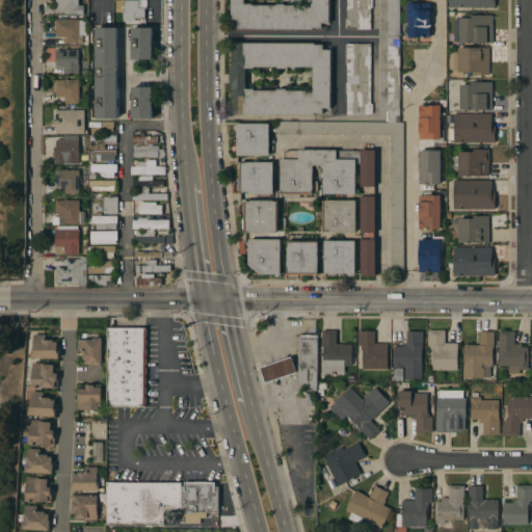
[(78,0),(78,5),(83,5),(83,15),(64,14),(64,12),(55,12),(55,5),(57,5),(57,2),(55,2),(55,0),(78,0)]
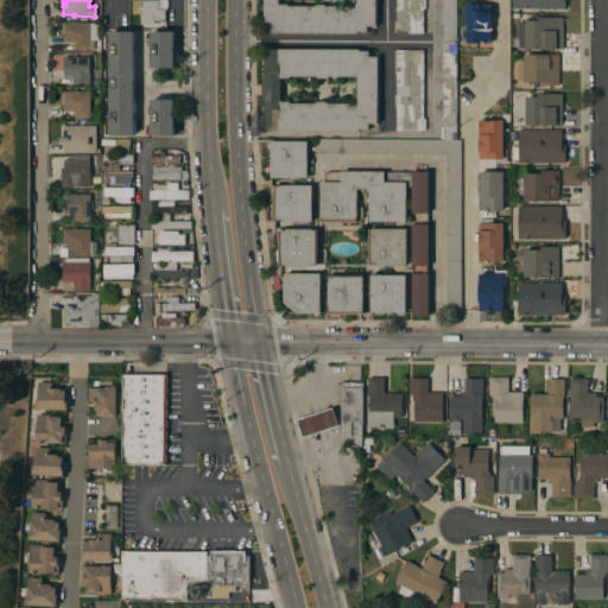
[(127,0),(127,13),(119,13),(118,0),(127,0)]
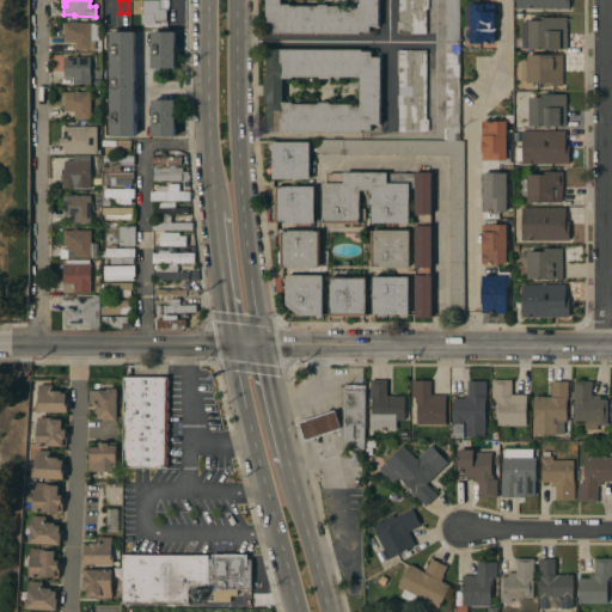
[(142,0),(159,0),(159,1),(161,1),(161,4),(159,4),(159,10),(166,10),(166,13),(170,13),(170,18),(167,18),(167,22),(146,22),(144,20),(142,19),(141,18),(140,14),(140,12),(142,14),(142,0)]
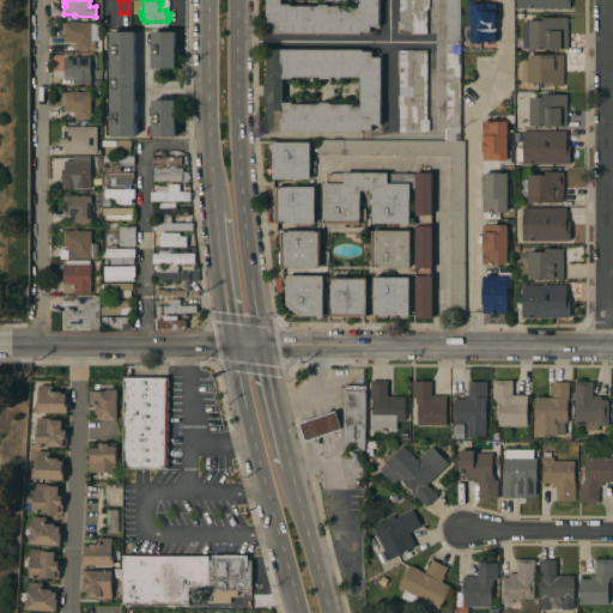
[(380,0),(380,26),(370,26),(370,32),(360,32),(360,34),(266,34),(266,0),(380,0)]
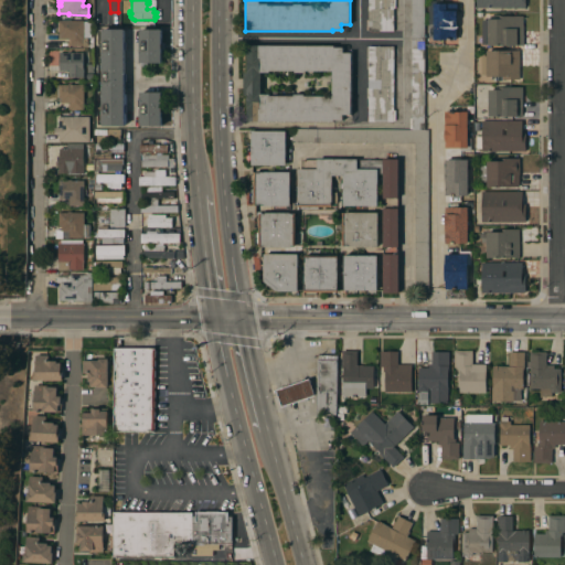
[(424,0),(424,129),(428,129),(428,292),(415,292),(415,142),(292,144),(291,129),(412,129),(412,118),(409,118),(409,107),(412,107),(412,10),(409,10),(409,4),(412,4),(412,0),(424,0)]
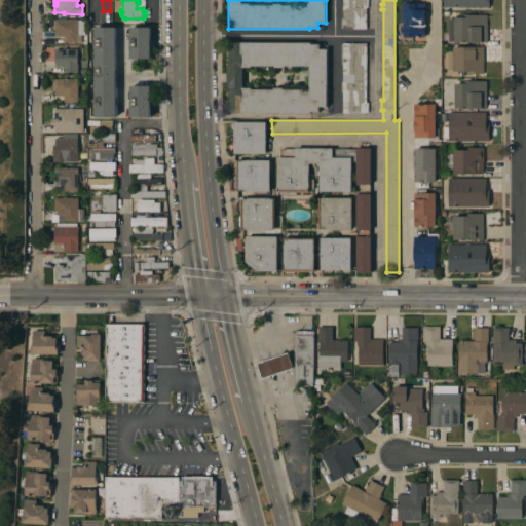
[(366,0),(366,29),(343,29),(340,29),(340,0),(366,0)]
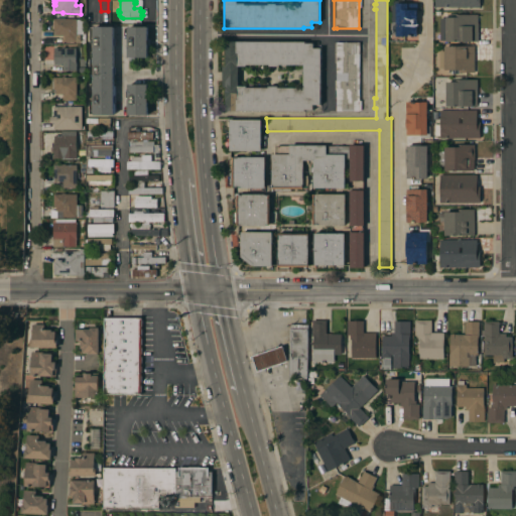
[(478,0),(433,0),(434,8),(478,7),(478,0)]
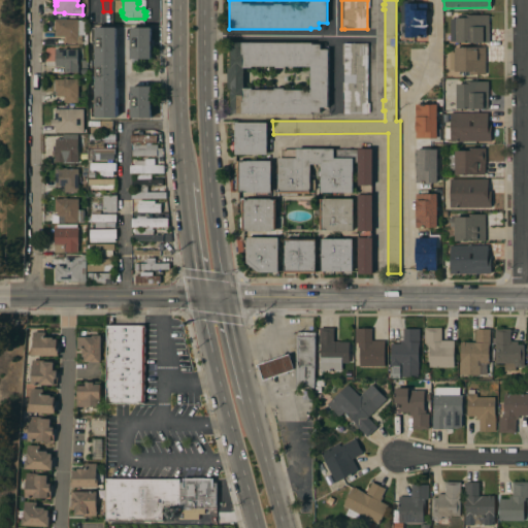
[(405,3),(426,3),(427,37),(405,37),(405,3)]
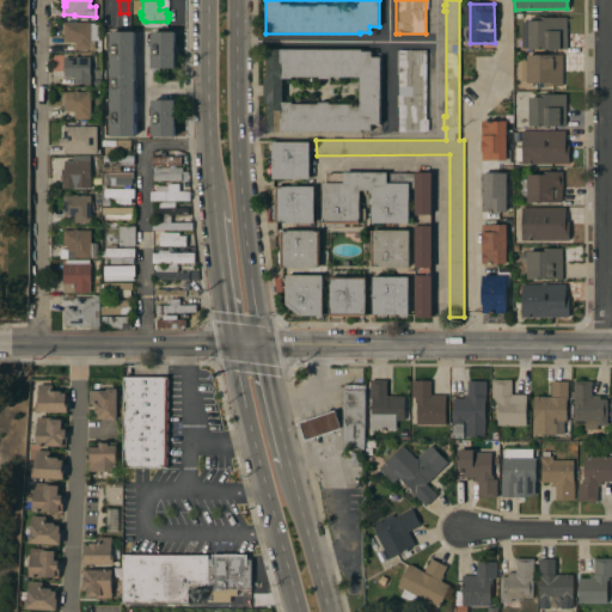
[(90,17),(90,41),(95,41),(95,50),(68,50),(68,43),(63,43),(63,17),(90,17)]
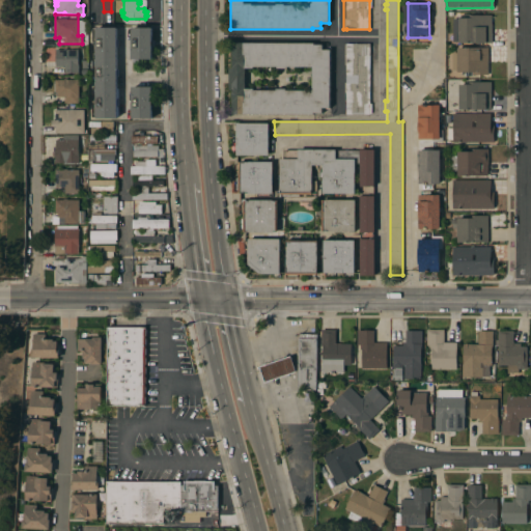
[(492,43),(448,43),(448,33),(458,33),(458,18),(470,18),(470,16),(492,16),(492,43)]
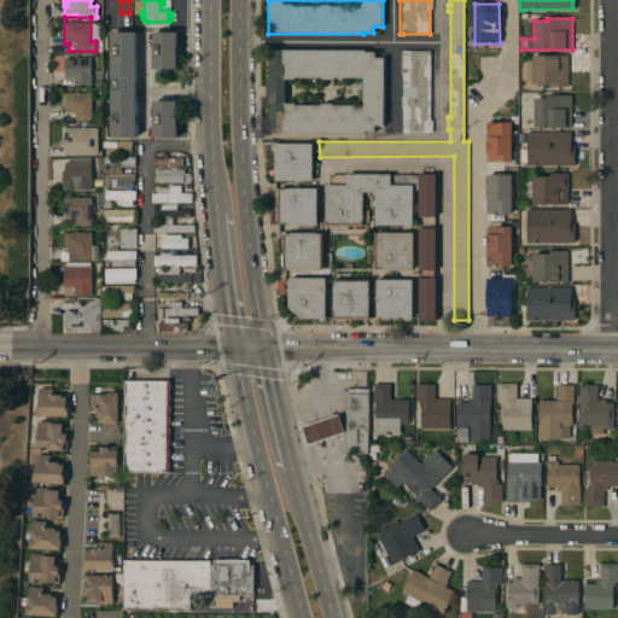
[(135,138),(112,138),(112,31),(136,33),(135,138)]
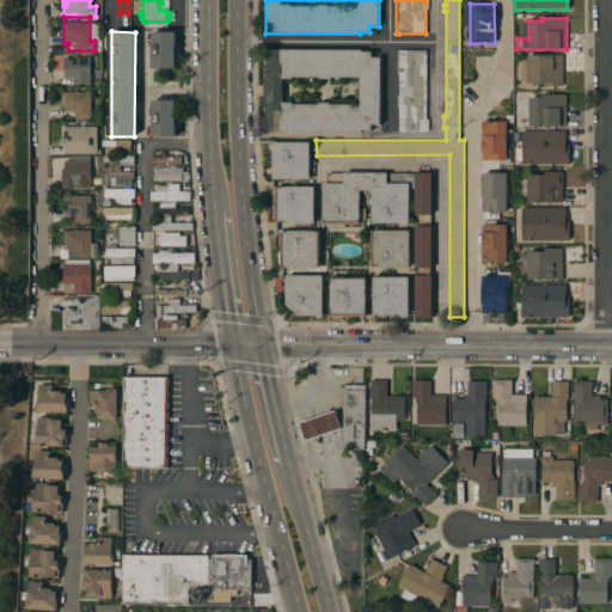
[(175,68),(159,68),(159,83),(152,83),(152,68),(152,32),(175,32),(175,68)]
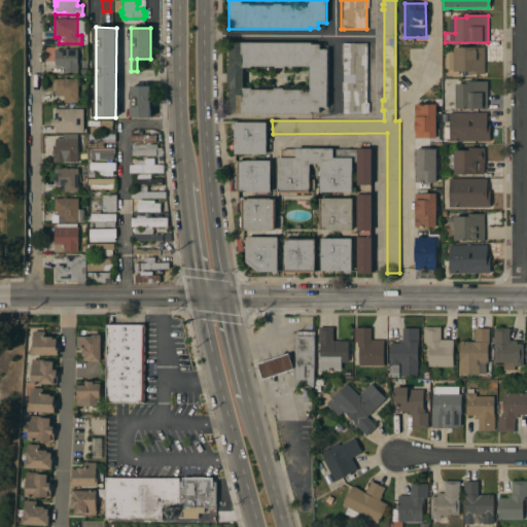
[(311,43),(311,44),(320,44),(320,49),(327,49),(327,107),(319,107),(319,112),(311,112),(311,113),(230,113),(230,89),(226,89),(227,68),(230,68),(231,42),(311,43)]
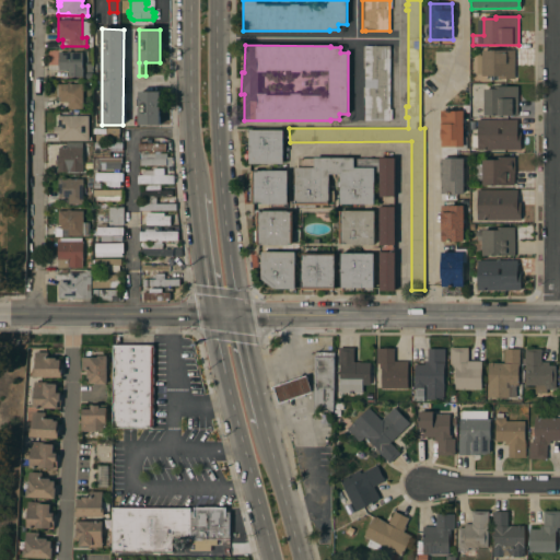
[(389,120),(364,120),(363,120),(363,88),(364,88),(364,80),(363,80),(363,47),(364,47),(364,46),(389,46),(389,120)]
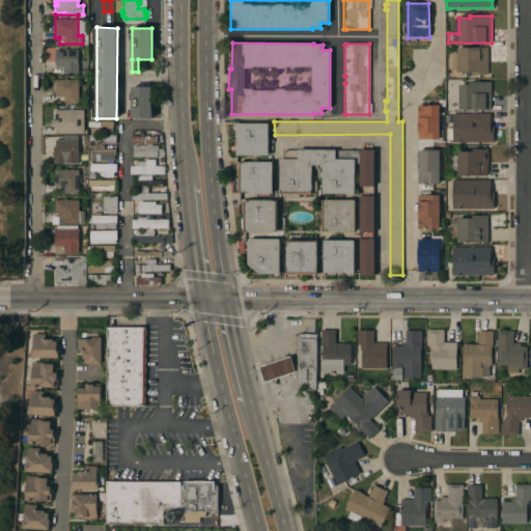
[(488,75),(472,75),(472,72),(457,73),(457,66),(450,66),(450,53),(457,53),(457,48),(487,48),(488,75)]
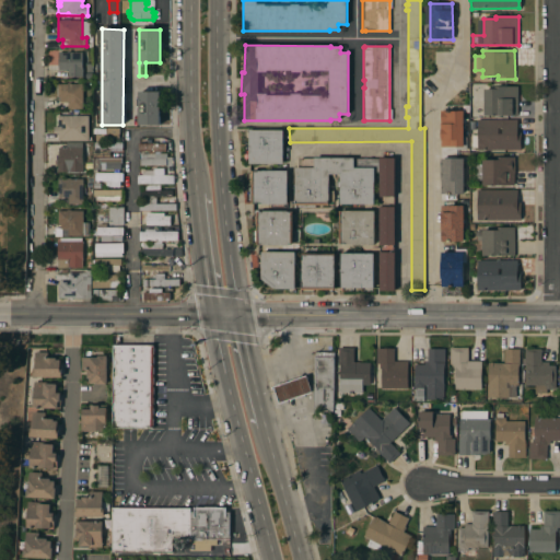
[(58,53),(67,53),(67,51),(70,51),(70,53),(82,53),(82,70),(82,78),(68,77),(68,70),(58,70),(58,53)]
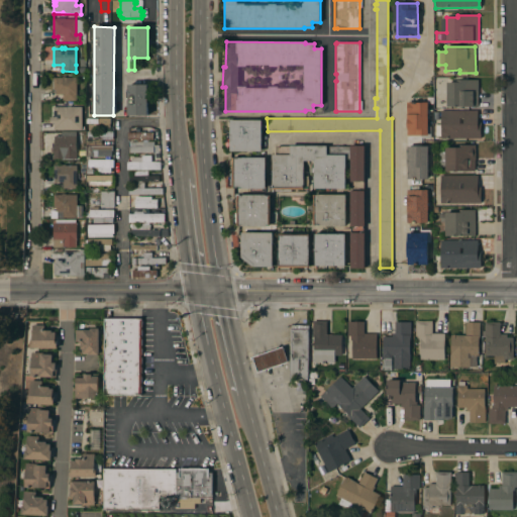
[(76,78),(76,93),(78,93),(78,101),(63,101),(63,94),(56,94),(56,90),(54,90),(54,78),(76,78)]
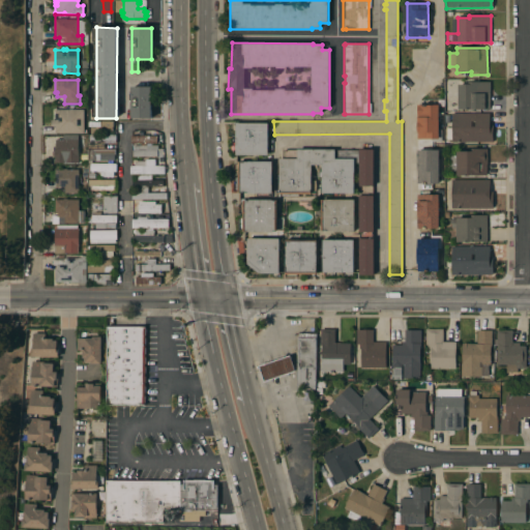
[(490,109),(458,109),(458,84),(469,84),(469,82),(490,82),(490,109)]
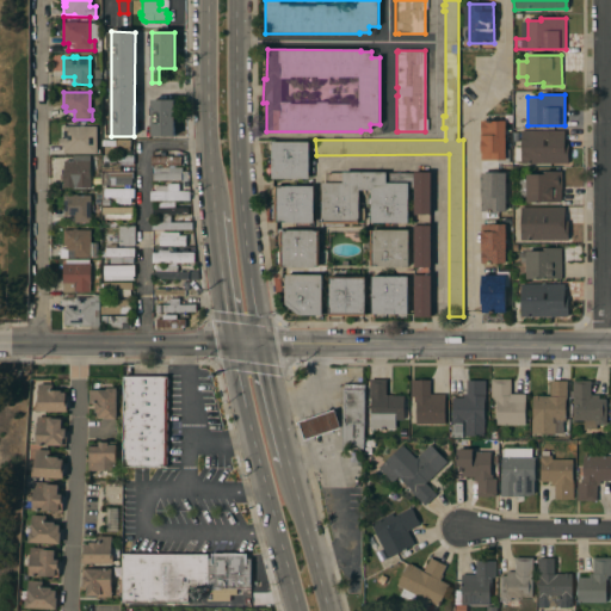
[(176,100),(176,136),(152,136),(152,99),(176,100)]
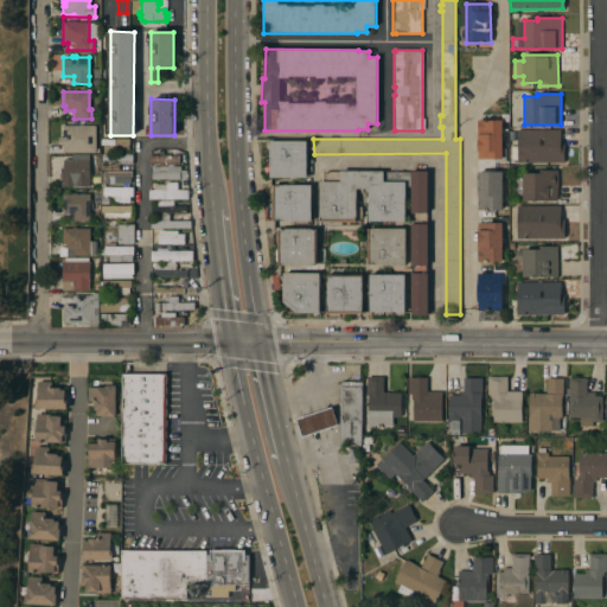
[(502,148),(506,148),(505,163),(493,163),(493,165),(478,165),(478,120),(503,120),(502,148)]
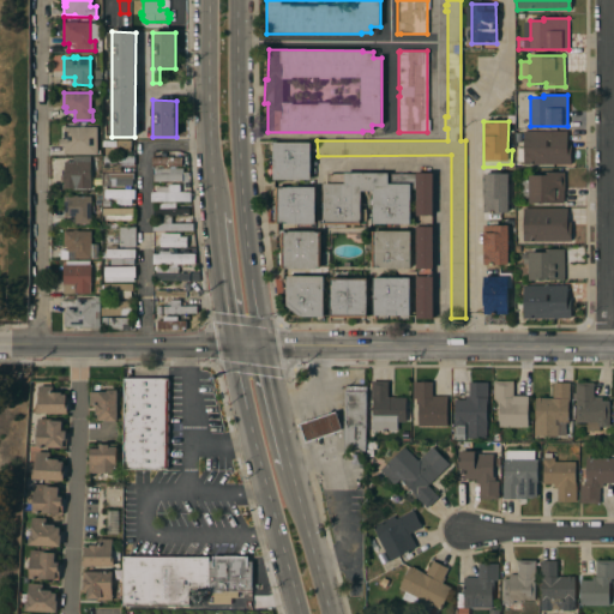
[(97,127),(97,155),(64,155),(64,146),(59,146),(59,139),(64,139),(64,127),(97,127)]
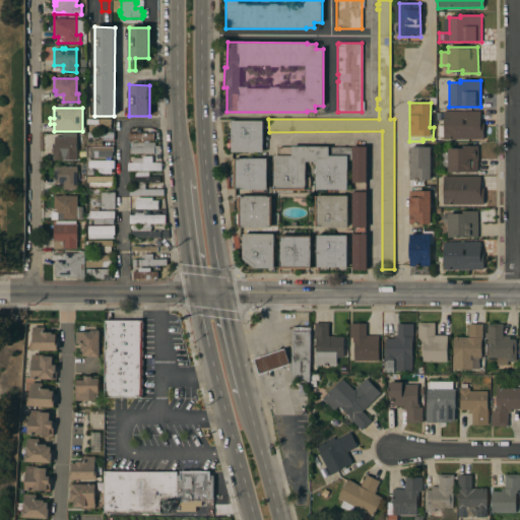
[(480,111),(480,123),(483,123),(483,139),(444,139),(444,111),(480,111)]
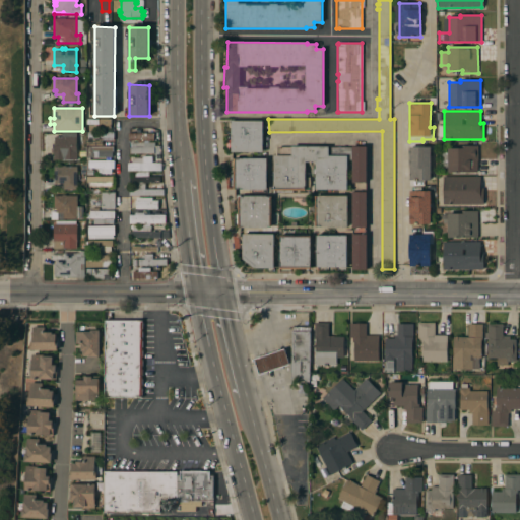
[(111,120),(111,124),(111,129),(93,129),(93,131),(88,131),(88,124),(86,124),(86,119),(111,120)]
